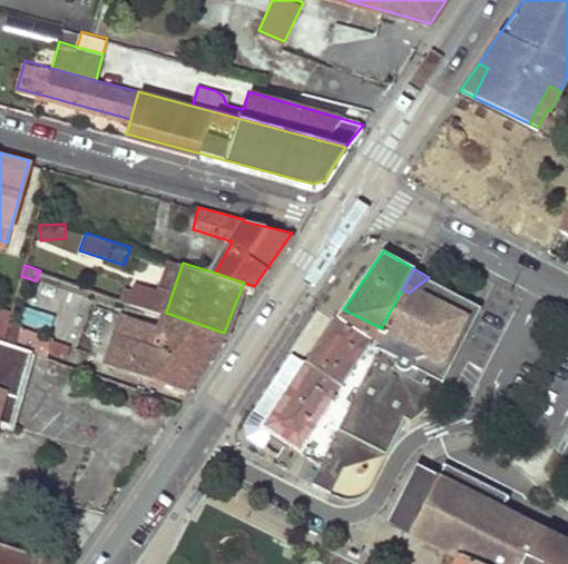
[(470,299),(429,277),(409,293),(402,289),(381,328),(387,330),(321,461),(313,480),(331,488),(343,464),(358,436),(387,451),(405,414),(413,418),(427,406),(434,395),(456,352),(443,345),(450,330),(453,333),(470,299)]
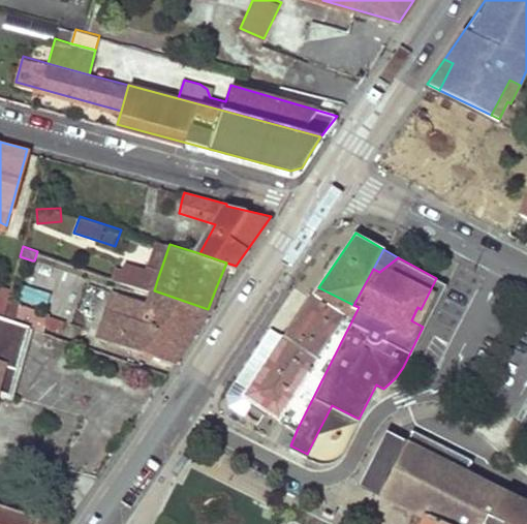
[(124,271),(121,279),(143,286),(147,277),(150,268),(132,263),(129,273),(124,271)]
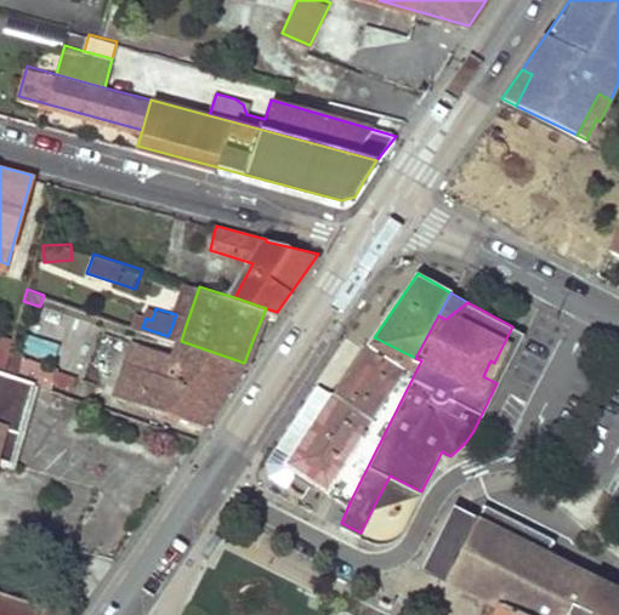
[(172,325),(168,336),(181,341),(185,329),(172,325)]
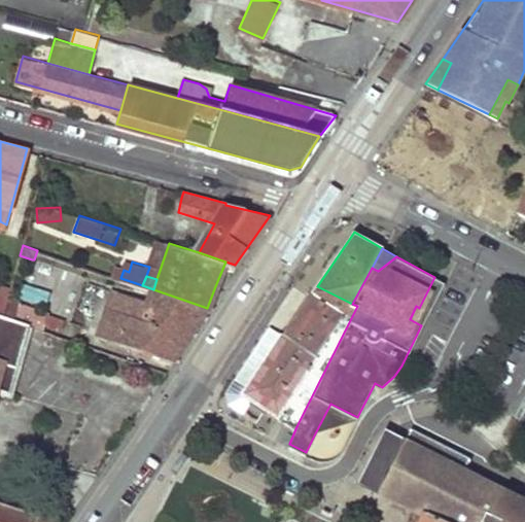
[(445,281),(434,277),(419,308),(416,306),(410,319),(421,325),(425,317),(445,281)]
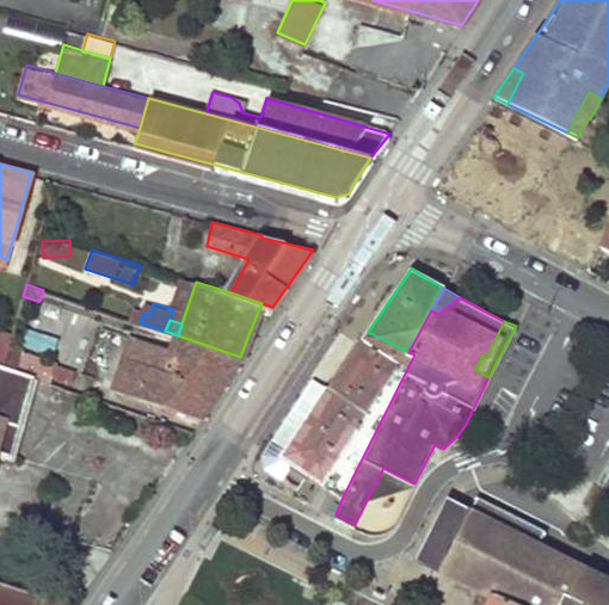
[(0,364),(1,365),(7,345),(12,332),(0,327),(0,364)]
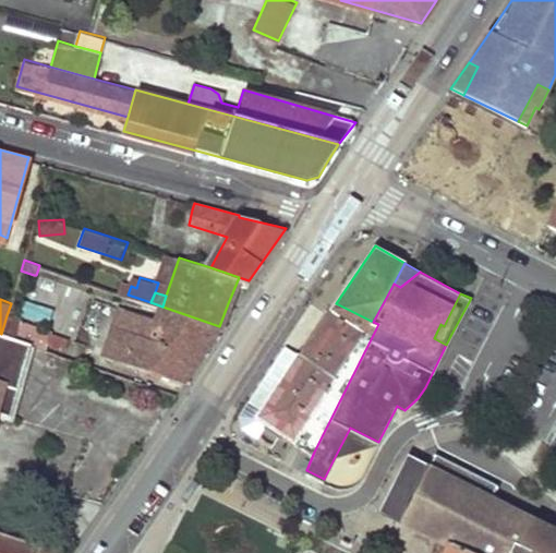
[(260,416),(262,428),(314,452),(378,324),(373,322),(336,303),(329,311),(328,309),(324,315),(300,353),(260,416)]
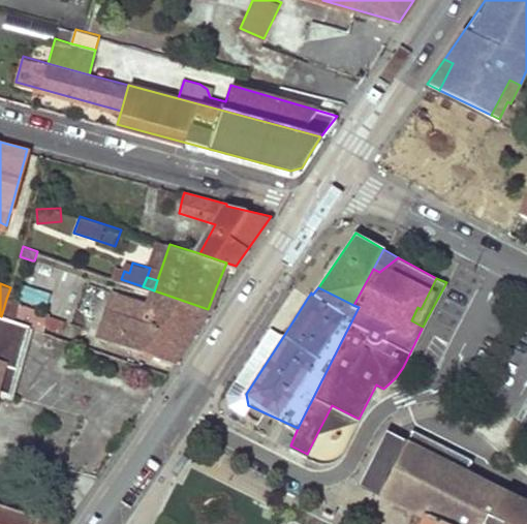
[(106,309),(97,333),(175,359),(188,338),(208,309),(154,290),(149,305),(120,294),(112,311),(106,309)]
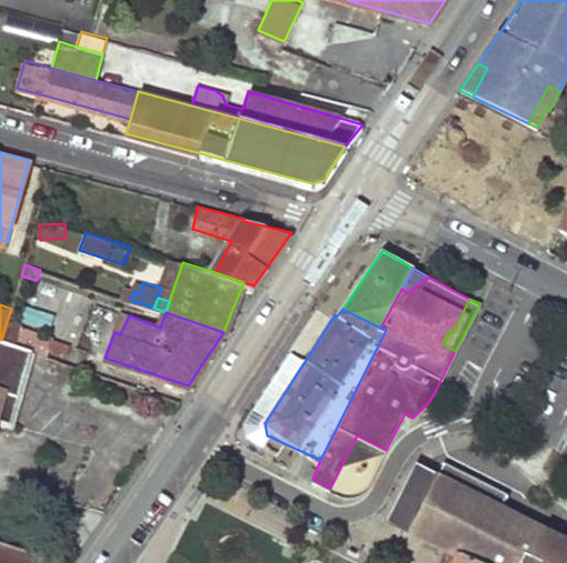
[(121,313),(115,332),(120,334),(129,315),(121,313)]
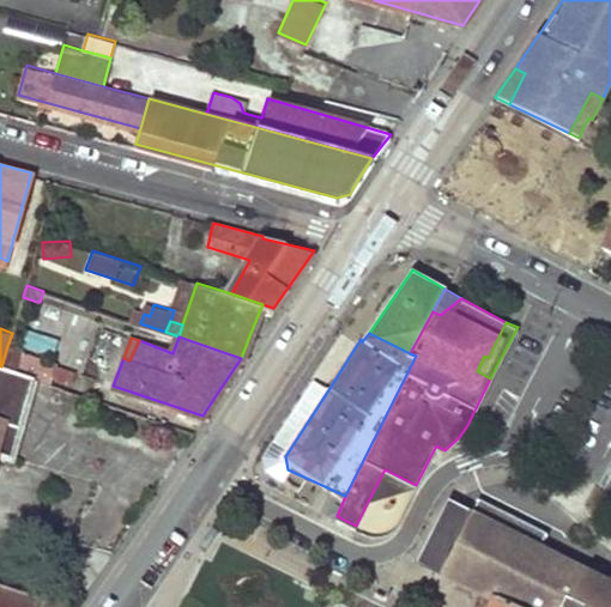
[(7,346),(1,366),(37,378),(42,380),(47,366),(19,357),(20,350),(7,346)]
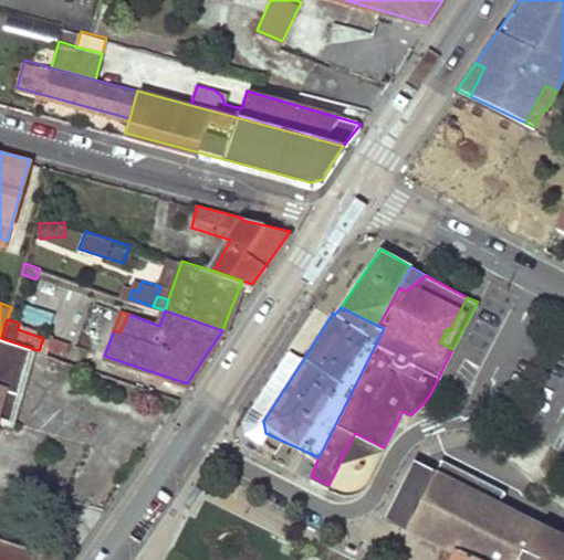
[(0,418),(12,422),(34,349),(1,338),(0,337),(0,418)]
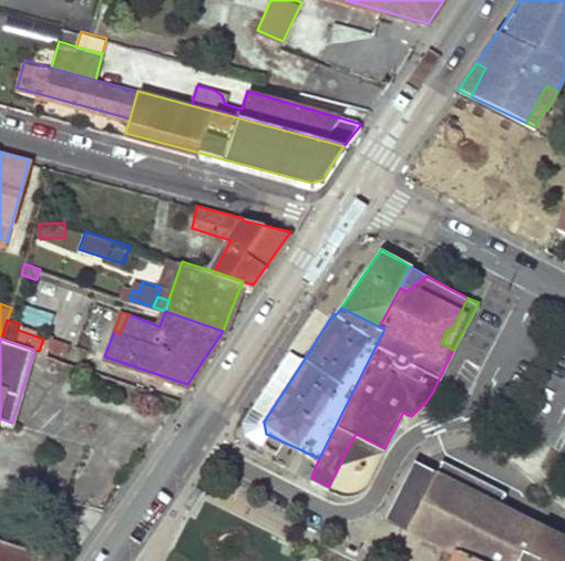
[(264,422),(305,359),(290,350),(250,413),(264,422)]
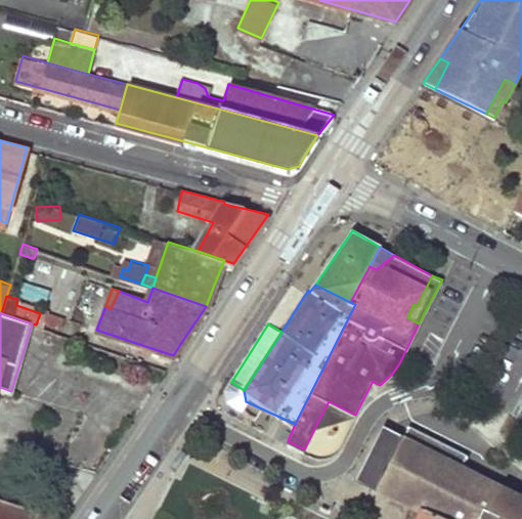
[(355,415),(329,401),(315,427),(355,415)]
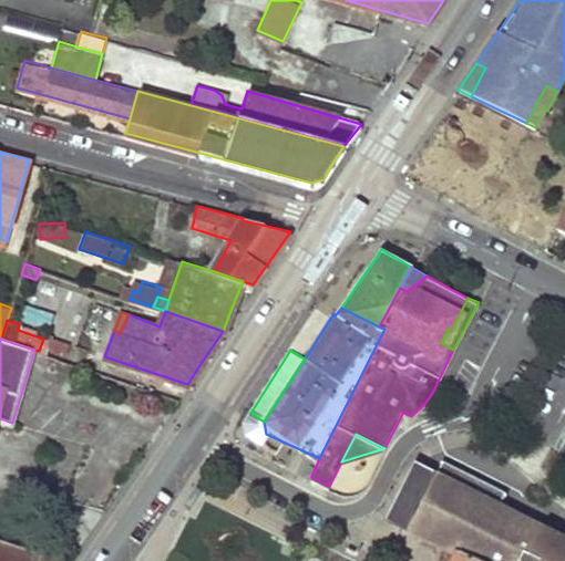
[(459,554),(455,560),(542,560),(531,554),(542,532),(497,509),(505,492),(443,461),(435,477),(422,504),(440,513),(428,539),(459,554)]
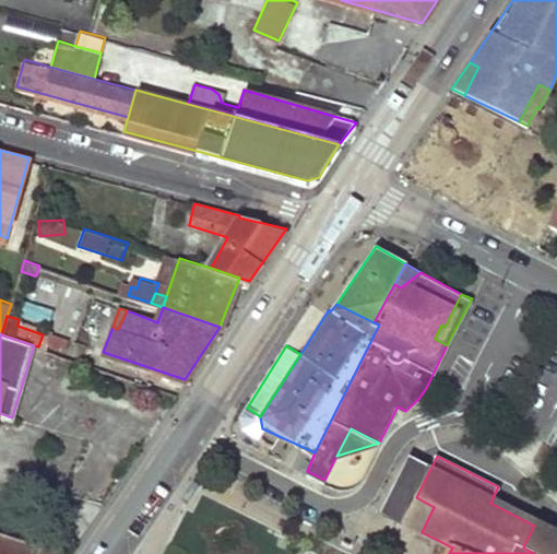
[(429,471),(410,461),(383,514),(422,532),(434,507),(416,497),(429,471)]
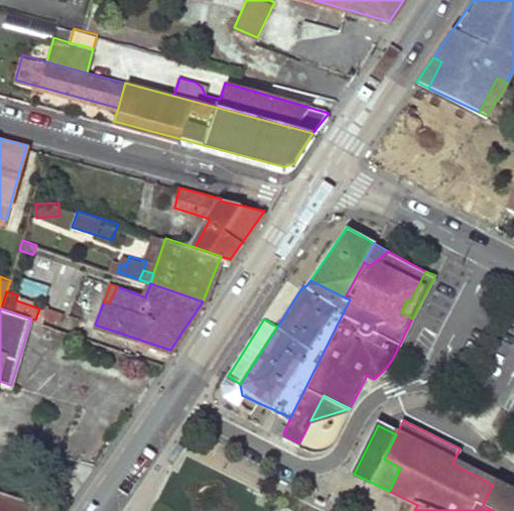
[(185,443),(178,439),(167,457),(174,461),(185,443)]
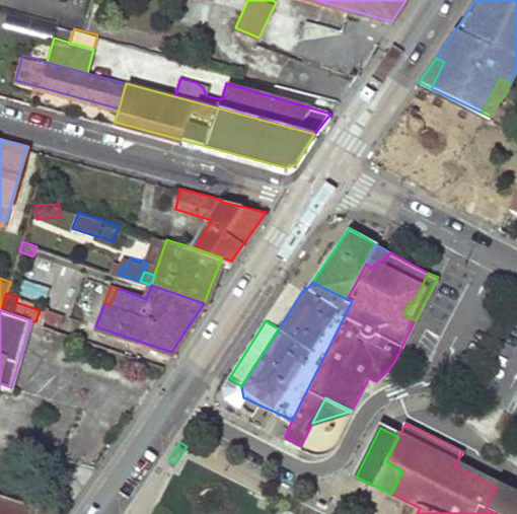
[(516,498),(496,488),(486,508),(496,513),(516,513),(516,498)]
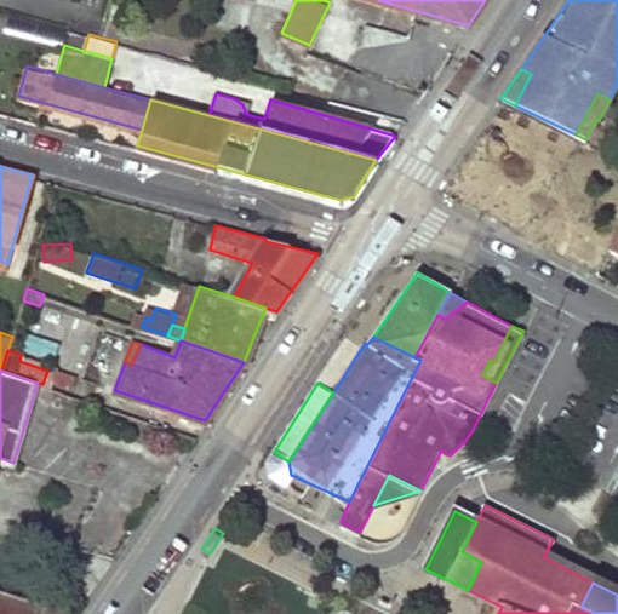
[(0,613),(34,613),(39,597),(0,586),(0,613)]
